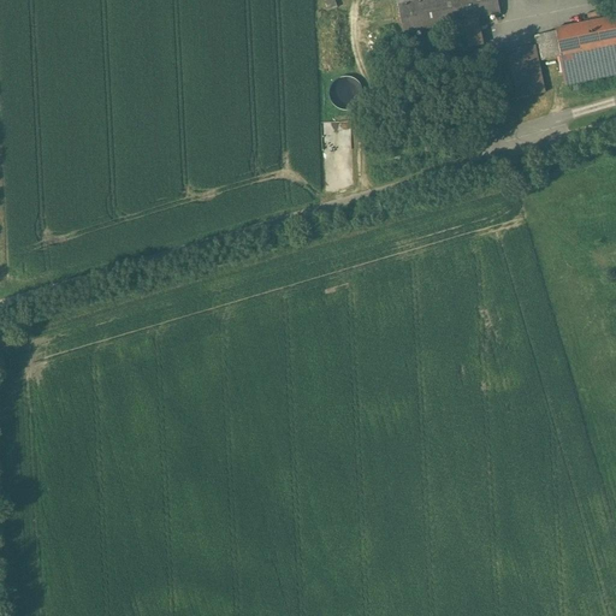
[(333,0),(325,0),(324,0),(327,11),(337,7),(333,0)]
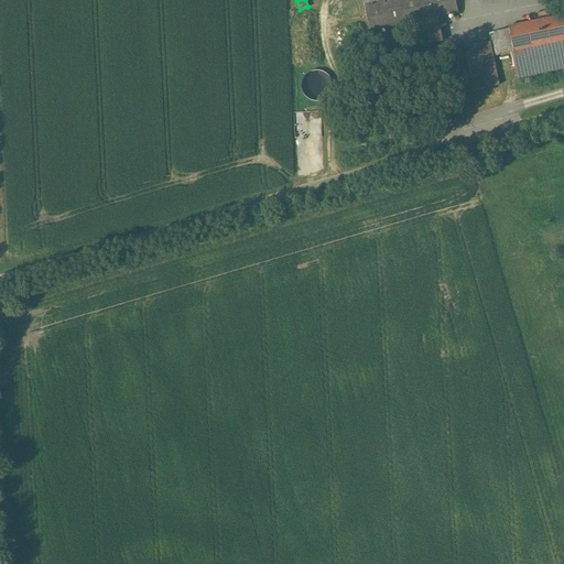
[(362,0),(369,31),(398,25),(437,17),(458,12),(455,0),(362,0)]
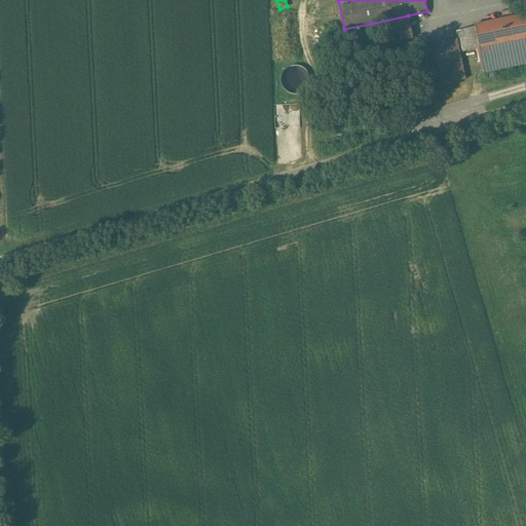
[(525,13),(475,25),(475,28),(456,31),(461,52),(478,49),(525,39),(525,13)]
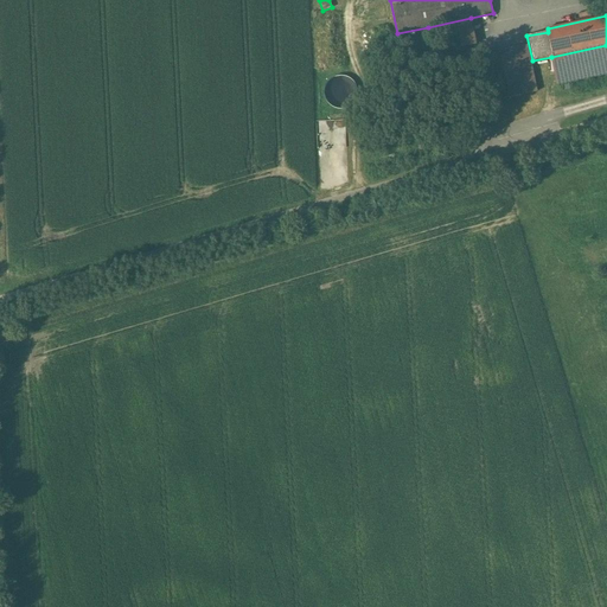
[(471,18),(428,27),(429,34),(445,31),(448,50),(475,44),(471,18)]
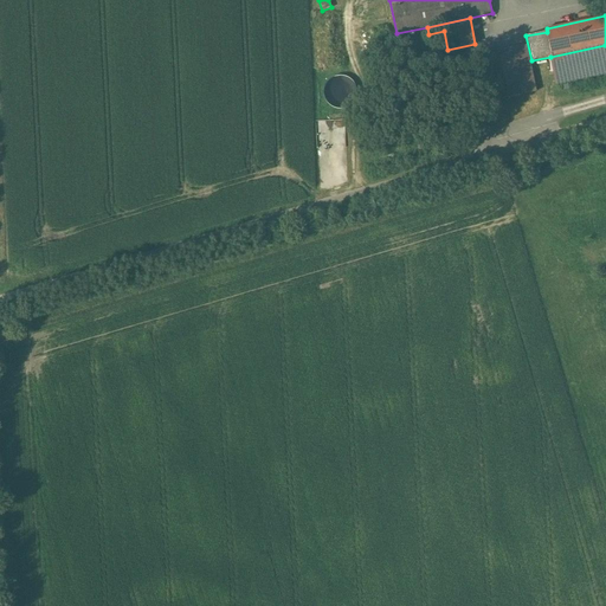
[(605,45),(550,57),(555,84),(605,73),(605,45)]
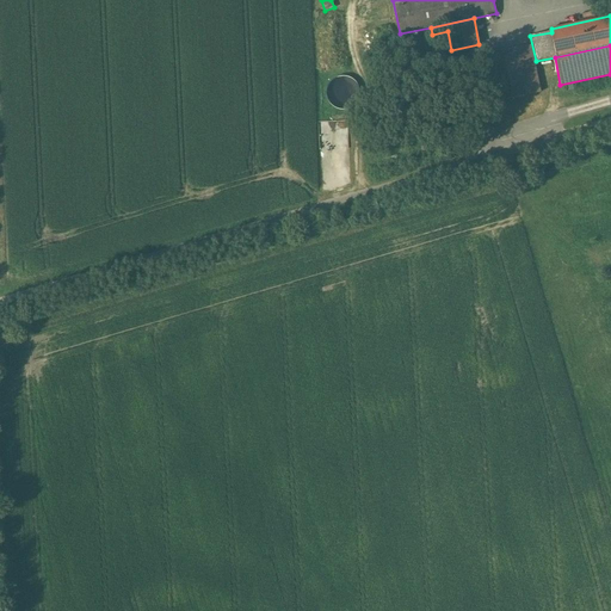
[(516,49),(488,55),(498,102),(525,96),(516,49)]
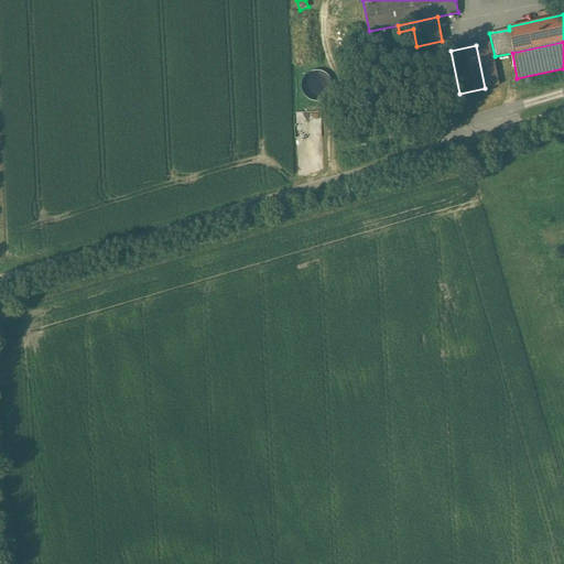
[(332,91),(333,86),(331,79),(327,75),(323,72),(316,71),(311,72),(305,75),(302,80),(301,86),(302,93),(306,97),(311,100),(317,101),(323,100),(328,97),(332,91)]
